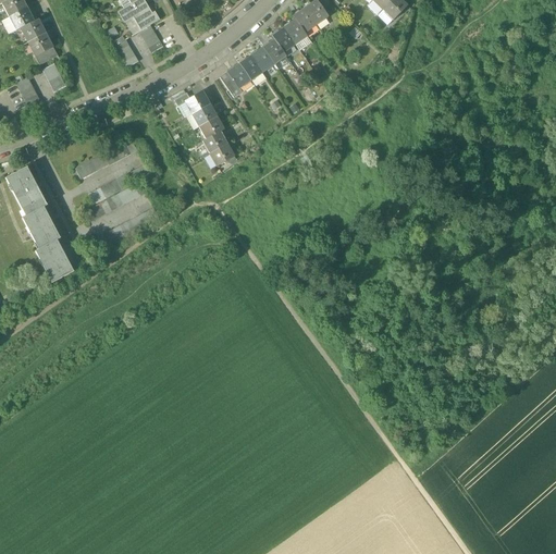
[(4,0),(2,1),(10,15),(27,5),(24,0),(4,0)]
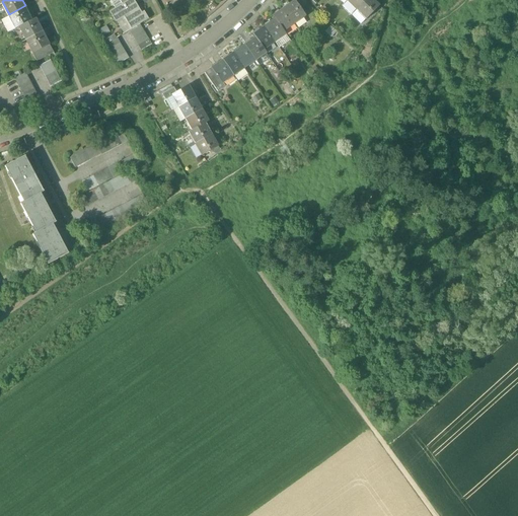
[(126,0),(123,2),(116,6),(111,9),(117,19),(118,19),(125,15),(132,27),(140,22),(149,16),(144,9),(142,10),(139,5),(137,6),(133,0),(126,0)]
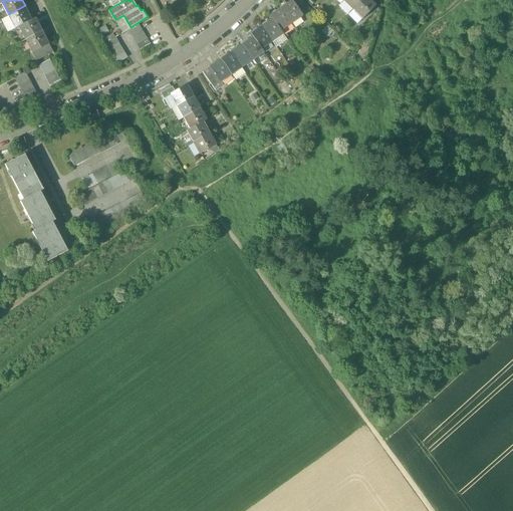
[(289,0),(281,6),(292,21),(303,13),(293,0),(289,0)]
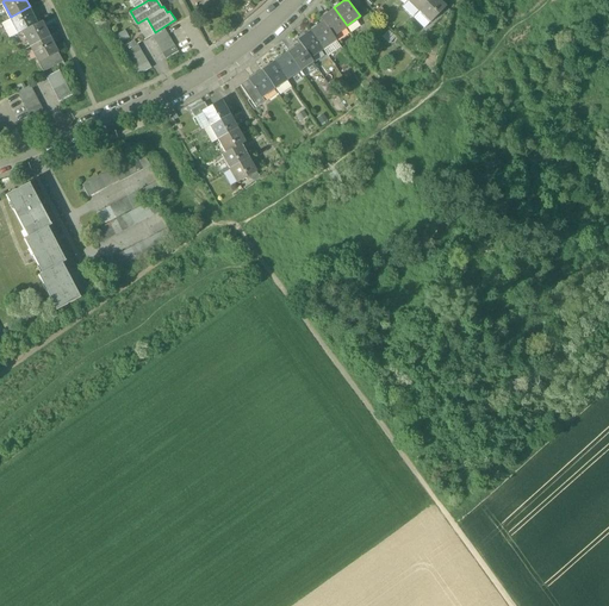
[(410,0),(420,10),(428,0),(410,0)]
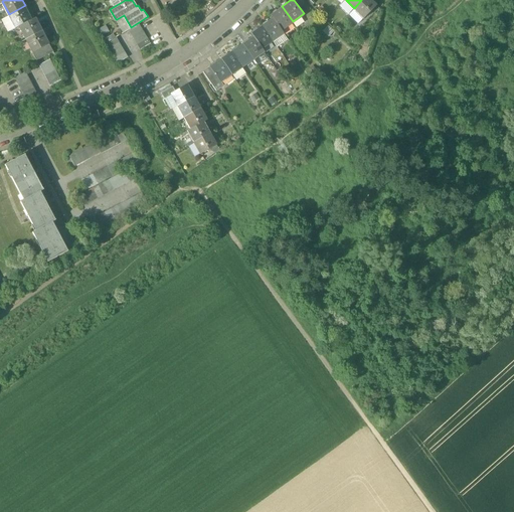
[(377,4),(372,0),(361,0),(354,8),(363,17),(377,4)]
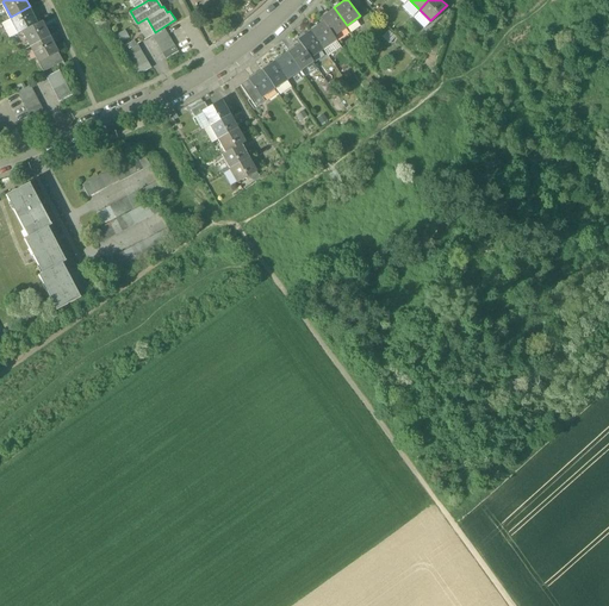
[(38,22),(30,6),(11,17),(19,32),(23,30),(38,22)]
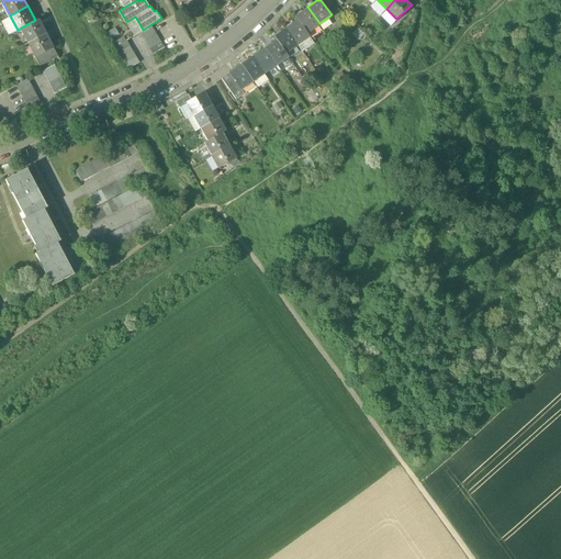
[(307,32),(320,23),(307,7),(295,15),(299,19),(307,32)]
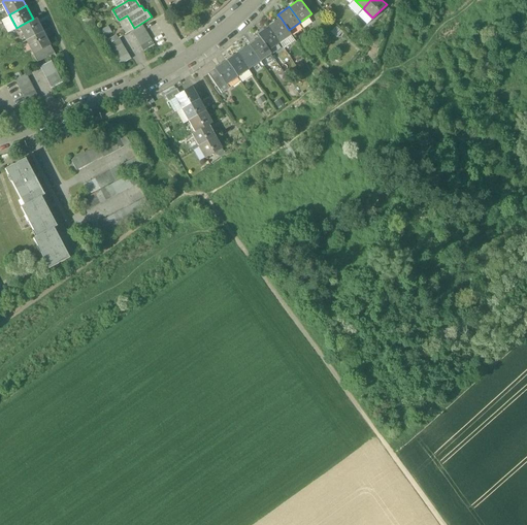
[(17,28),(9,14),(2,18),(9,31),(17,28)]
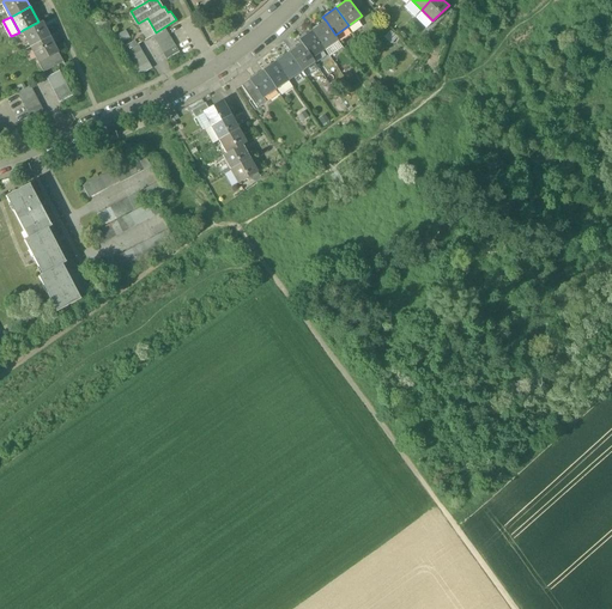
[(147,18),(139,23),(146,37),(153,32),(156,32),(147,18)]
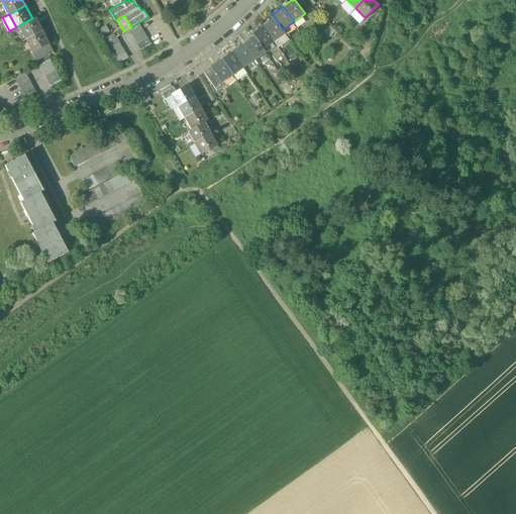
[(35,16),(32,18),(19,25),(26,38),(42,29),(35,16)]
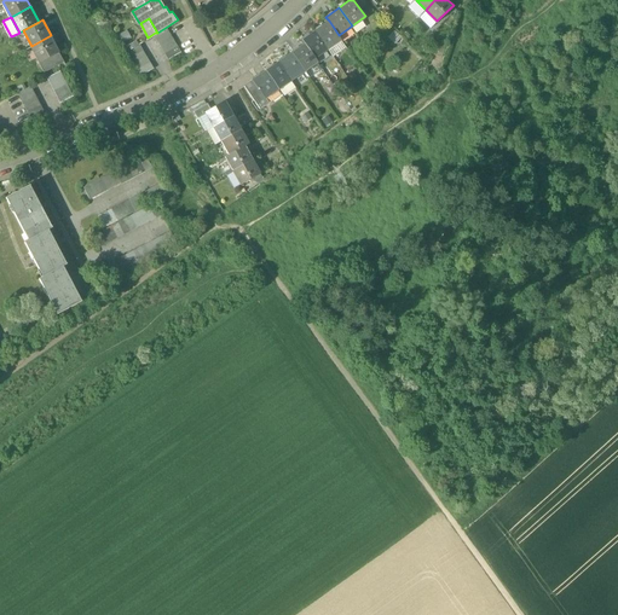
[(341,39),(339,35),(329,21),(316,29),(328,48),(341,39)]
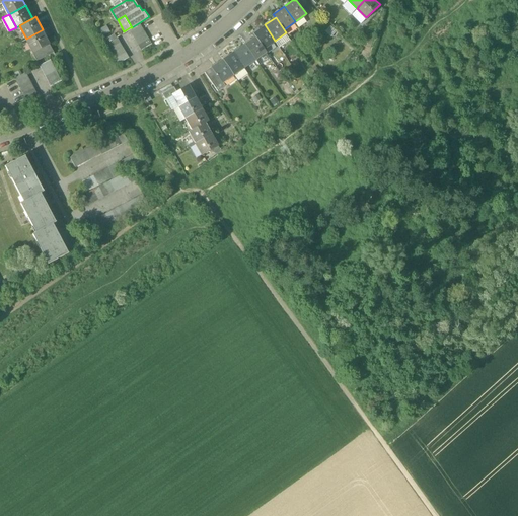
[(130,27),(133,32),(143,27),(140,22),(132,27),(130,27)]
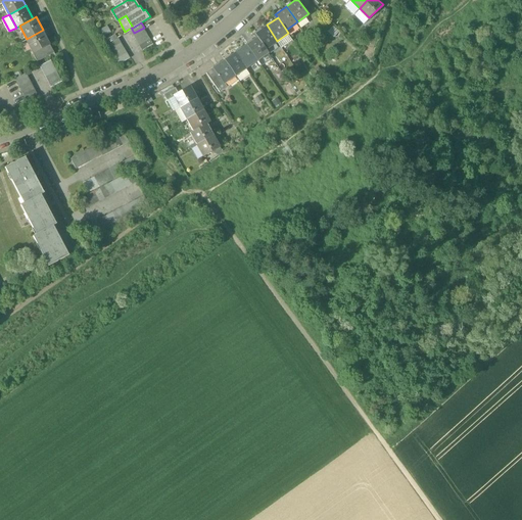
[(107,24),(100,28),(104,35),(111,31),(107,24)]
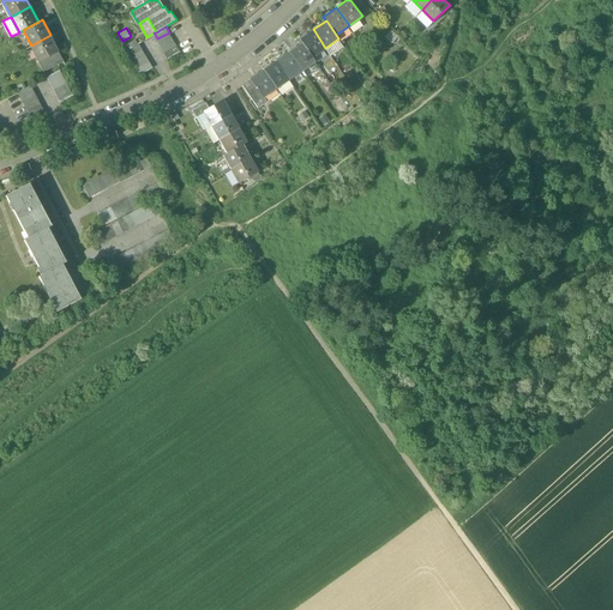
[(400,35),(392,28),(385,35),(392,42),(400,35)]
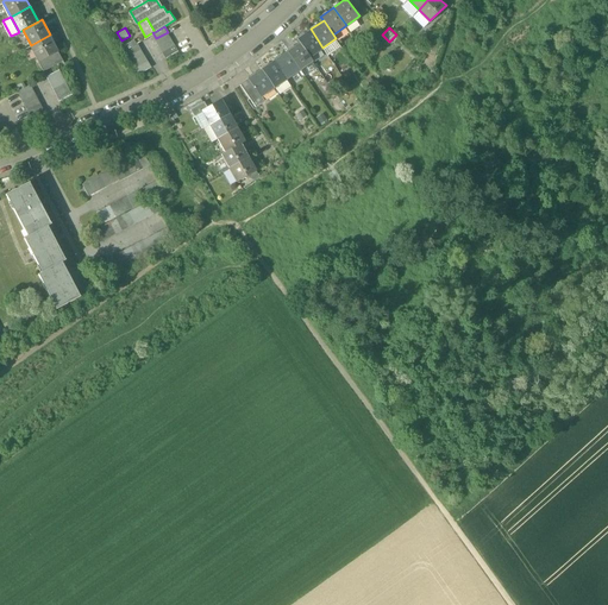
[(311,56),(323,48),(311,29),(298,38),(300,42),(311,56)]
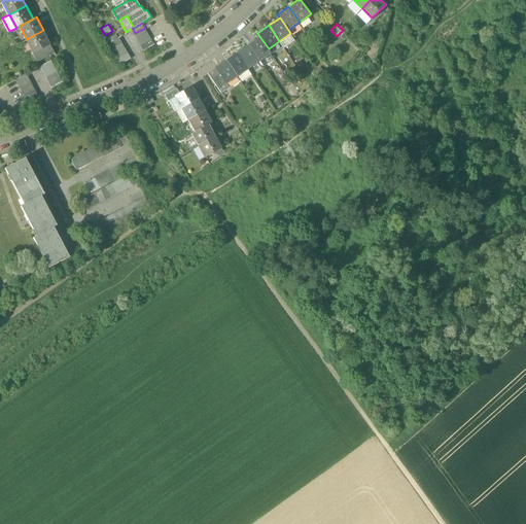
[(148,32),(145,28),(135,33),(138,38),(148,32)]
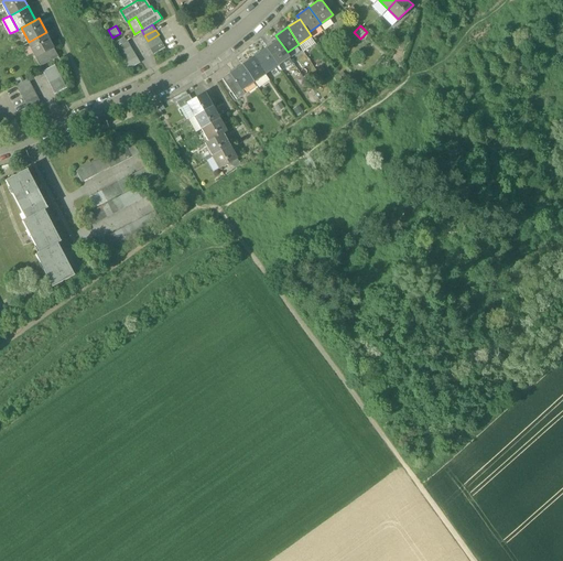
[(54,46),(46,32),(29,42),(36,56),(39,54),(54,46)]
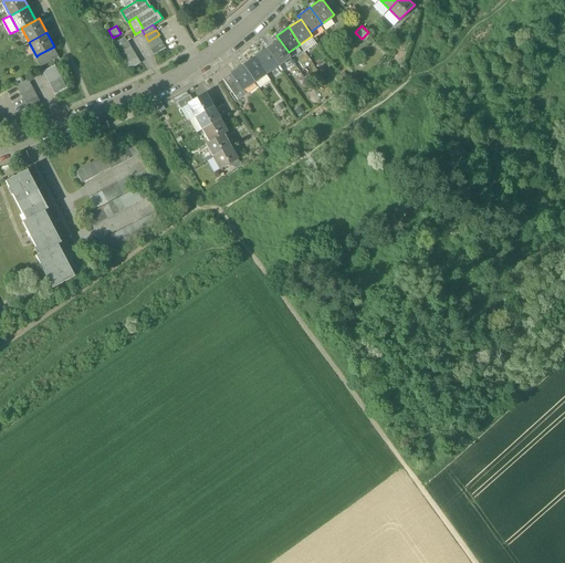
[(163,40),(159,34),(148,41),(152,47),(163,40)]
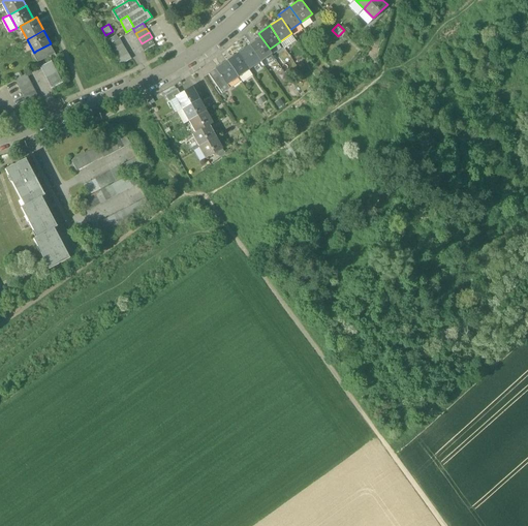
[(106,39),(109,42),(119,36),(117,33),(106,39)]
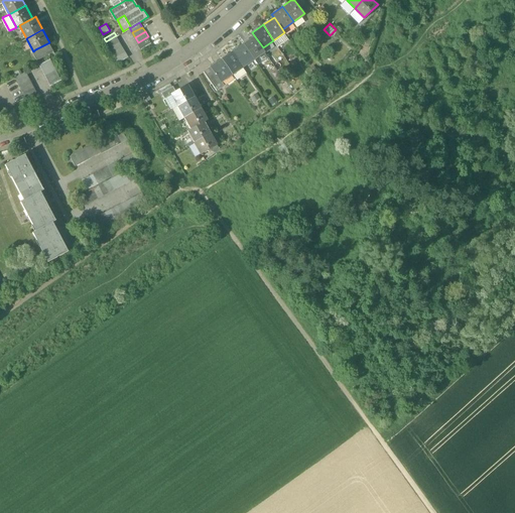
[(284,32),(273,40),(277,44),(287,37),(284,32)]
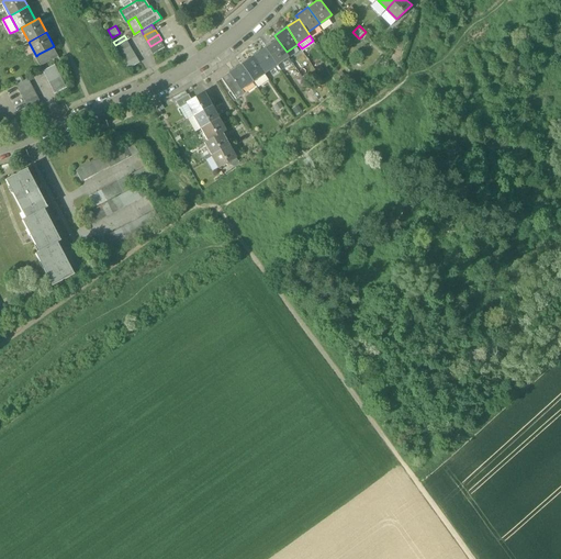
[(115,45),(119,51),(130,44),(126,38),(115,45)]
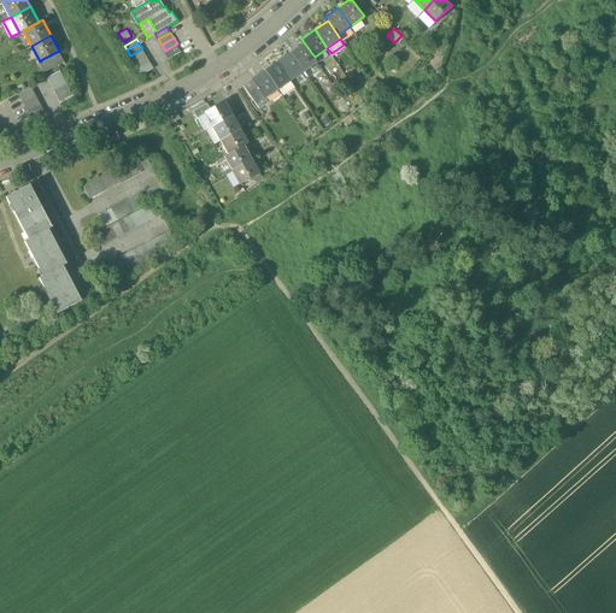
[(317,60),(315,57),(304,42),(291,51),(304,70),(317,60)]
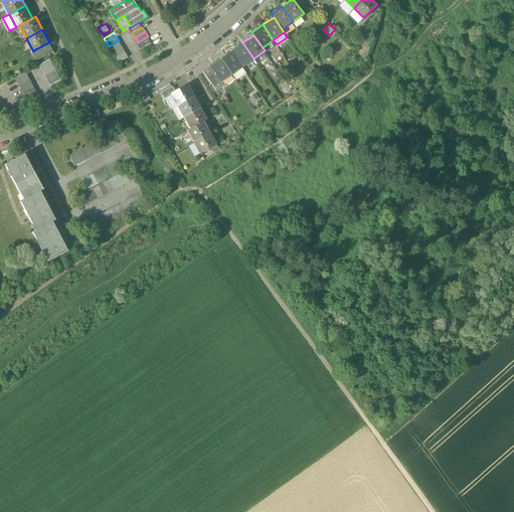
[(151,42),(148,36),(138,42),(141,47),(151,42)]
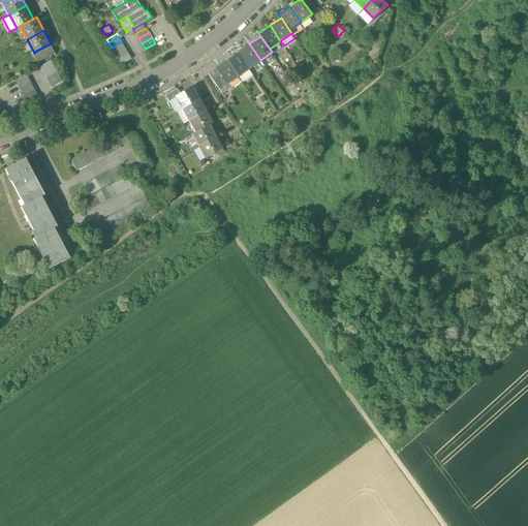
[(112,48),(115,53),(125,47),(122,41),(112,48)]
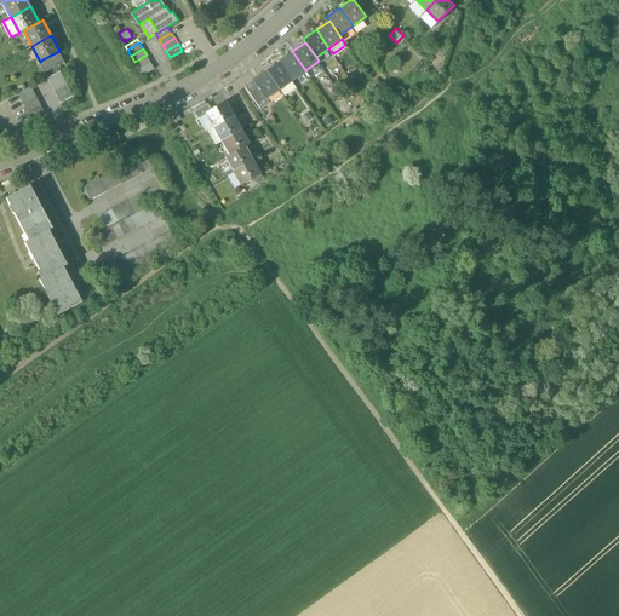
[(64,61),(59,51),(43,59),(47,69),(64,61)]
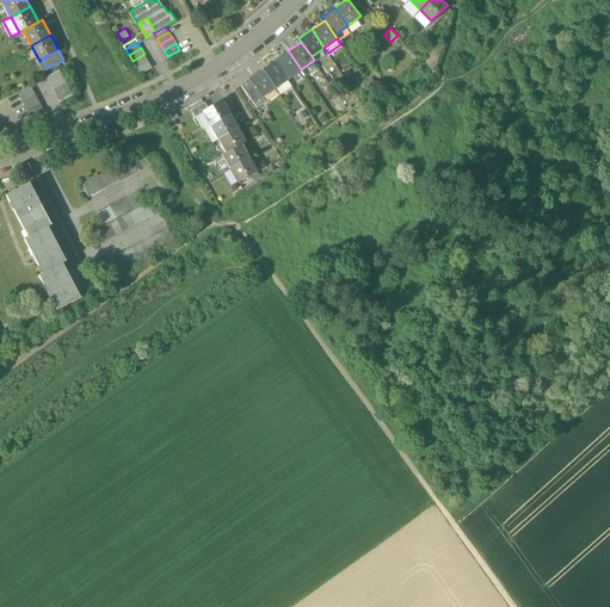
[(288,78),(301,69),(288,50),(276,60),(288,78)]
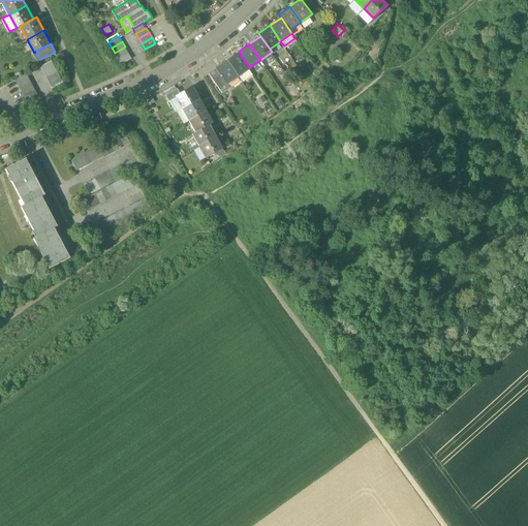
[(115,53),(118,58),(128,52),(125,47),(115,53)]
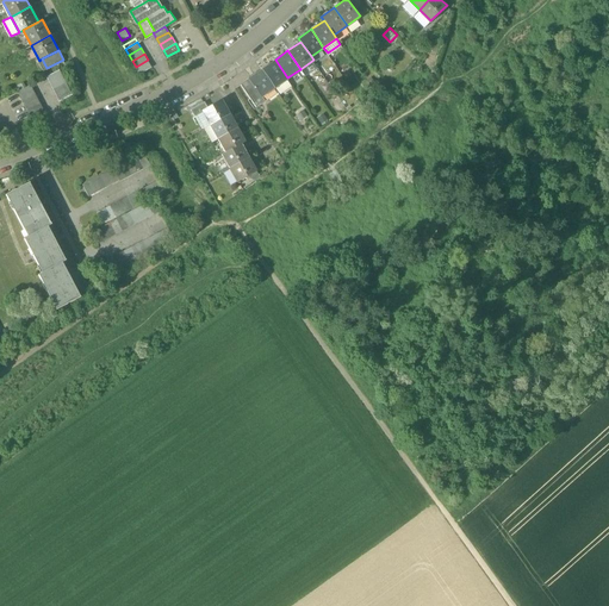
[(151,66),(148,60),(136,67),(140,73),(151,66)]
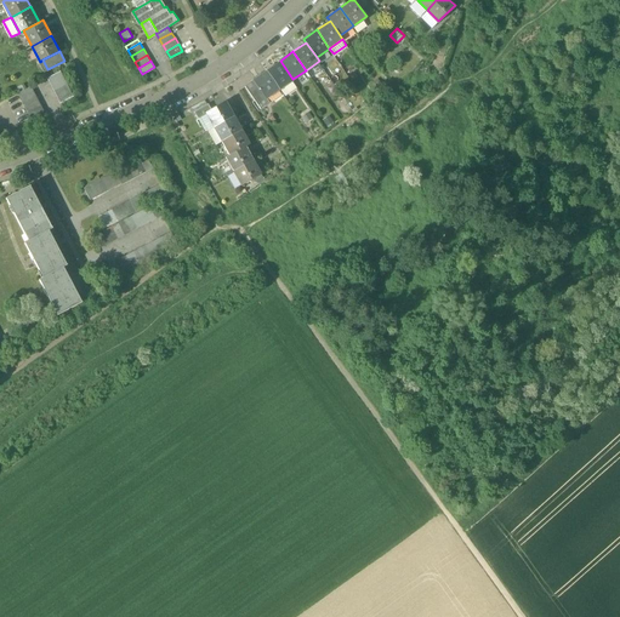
[(282,87),(293,79),(280,61),(267,69),(280,89),(282,87)]
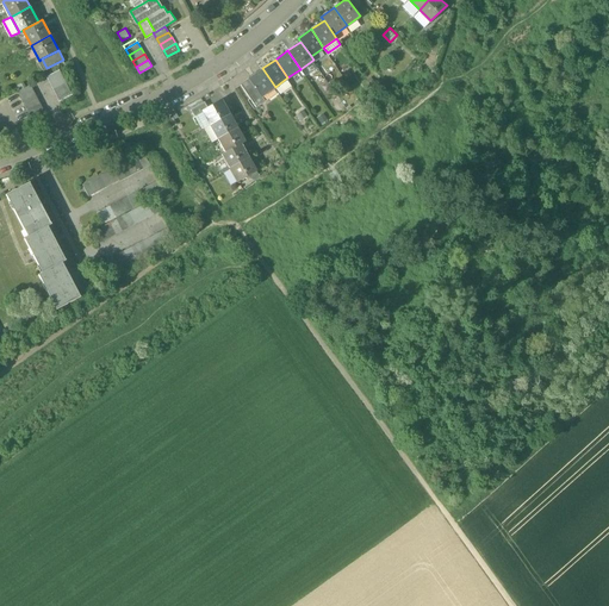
[(48,74),(51,81),(63,74),(60,68),(48,74)]
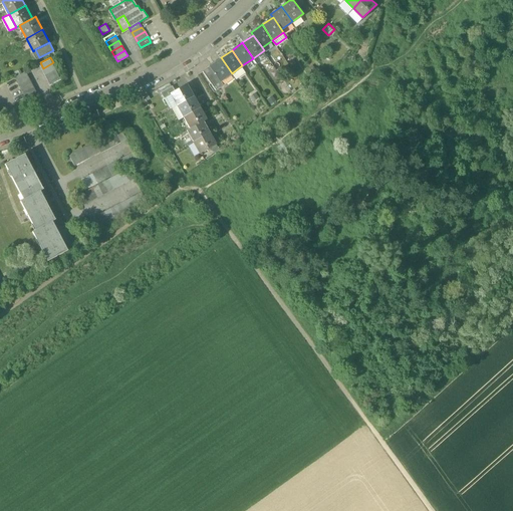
[(221,80),(232,73),(221,57),(210,65),(221,80)]
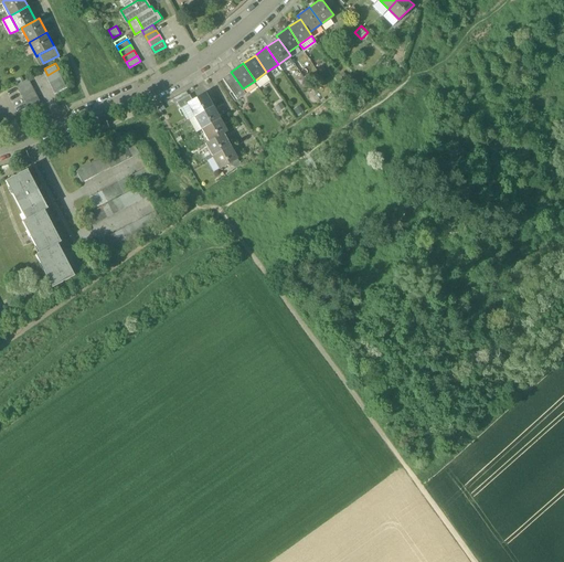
[(328,70),(323,63),(317,67),(322,74),(328,70)]
